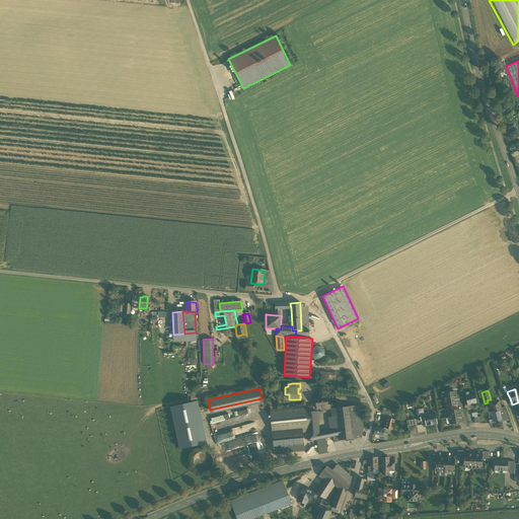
[(443,393),(444,399),(457,397),(456,391),(443,393)]
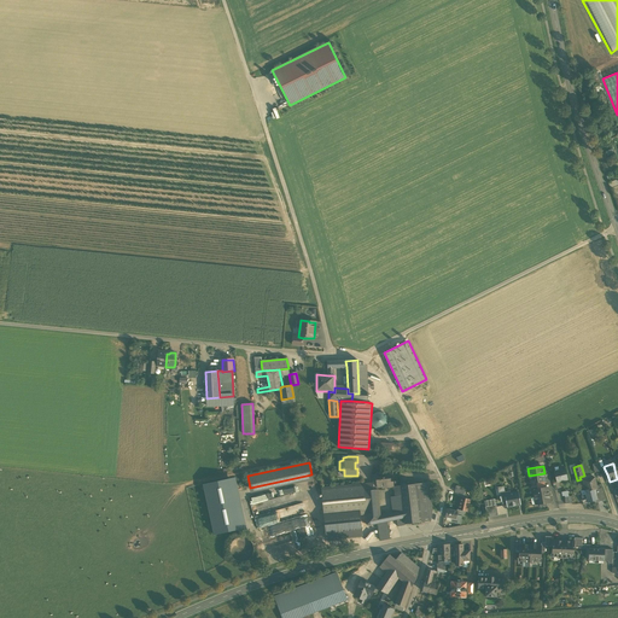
[(554,472),(557,482),(567,479),(565,470),(564,467),(559,468),(560,471),(554,472)]
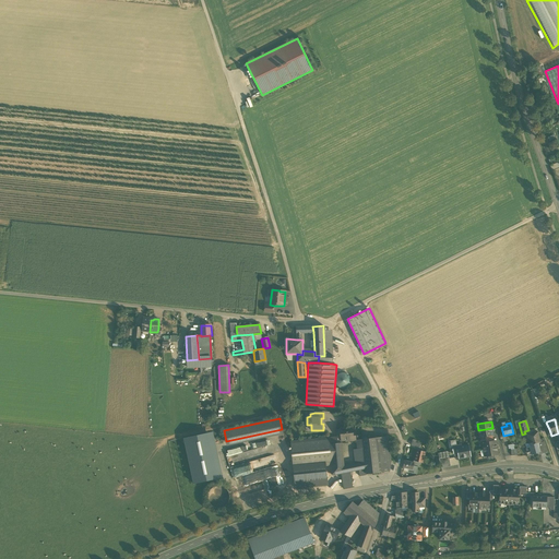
[(346,440),(346,441),(356,440),(355,431),(353,431),(352,427),(341,428),(342,441),(346,440)]
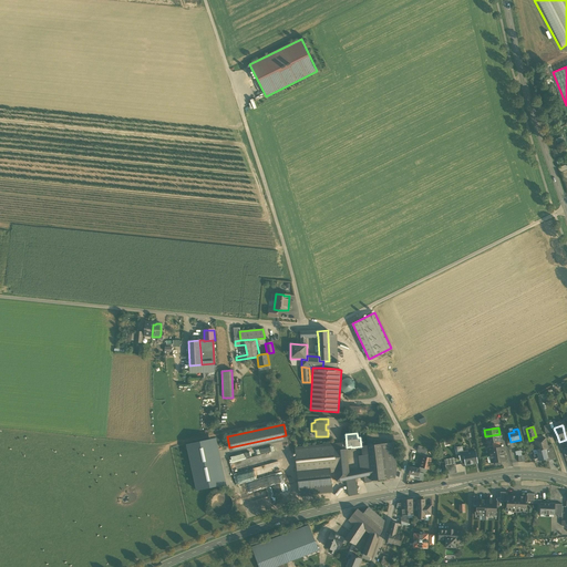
[(501,441),(500,434),(485,436),(486,443),(492,443),(500,441),(501,441)]
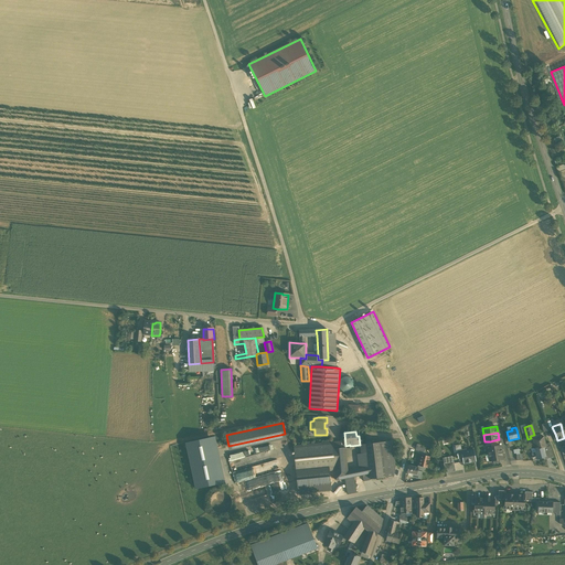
[(285,434),(228,446),(230,450),(286,438),(285,434)]
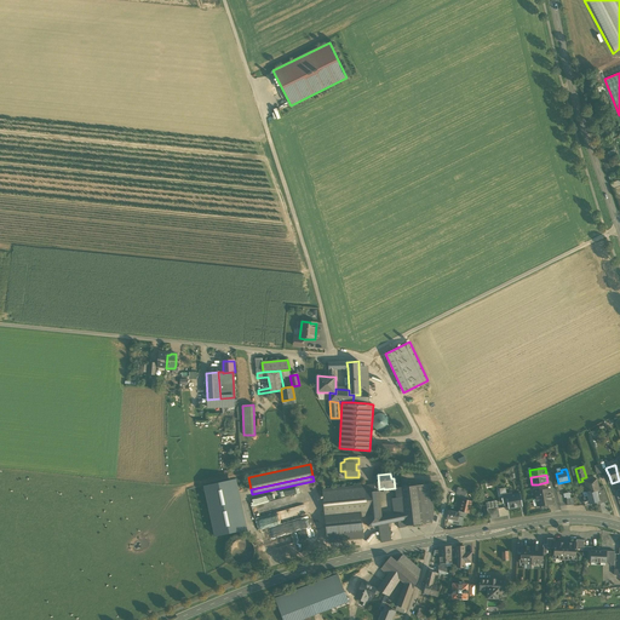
[(247,529),(236,480),(230,481),(241,530),(247,529)]
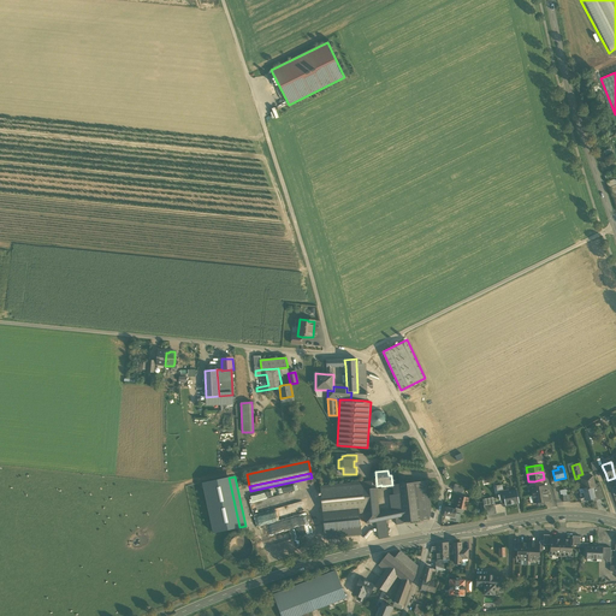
[(581,479),(584,489),(587,487),(587,490),(593,489),(596,487),(594,484),(592,477),(581,479)]
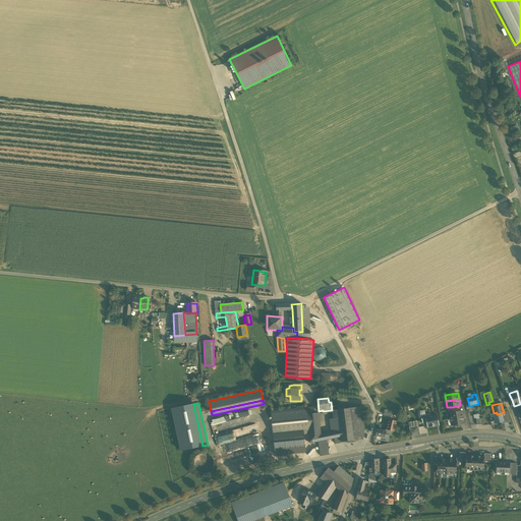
[(193,404),(171,408),(180,451),(203,446),(193,404)]
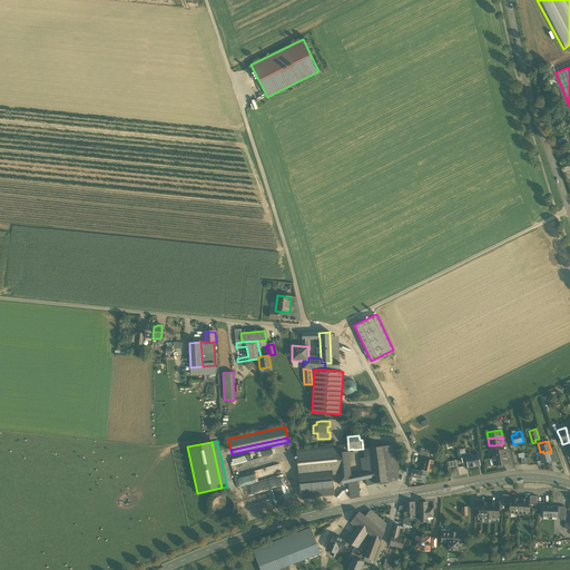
[(396,445),(383,446),(387,482),(397,481),(399,470),(396,445)]
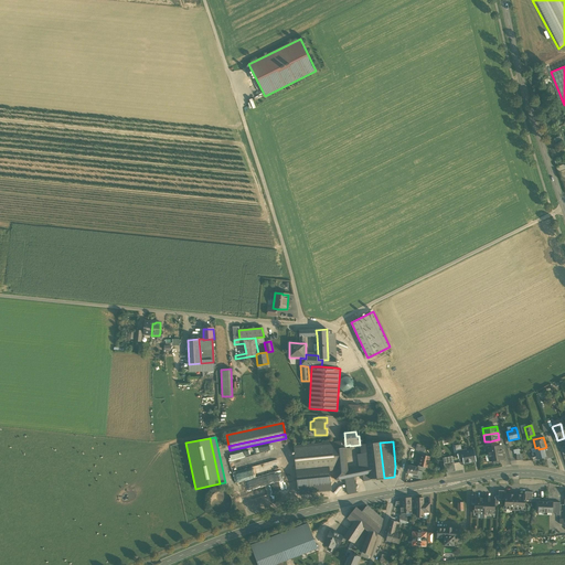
[(294,446),(297,473),(329,471),(334,470),(332,449),(333,449),(332,443),(294,446)]
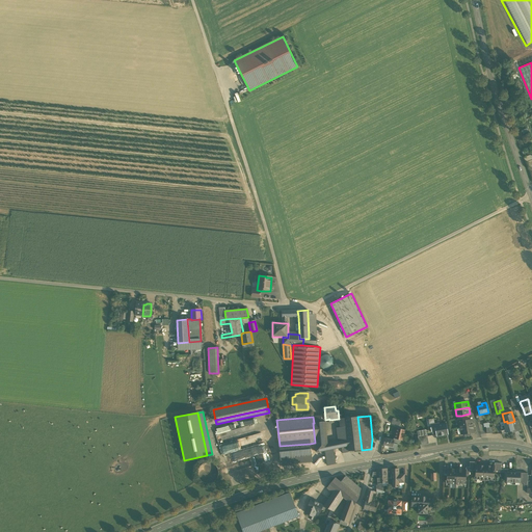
[(357,417),(345,418),(346,427),(348,446),(348,451),(349,451),(362,450),(357,417)]
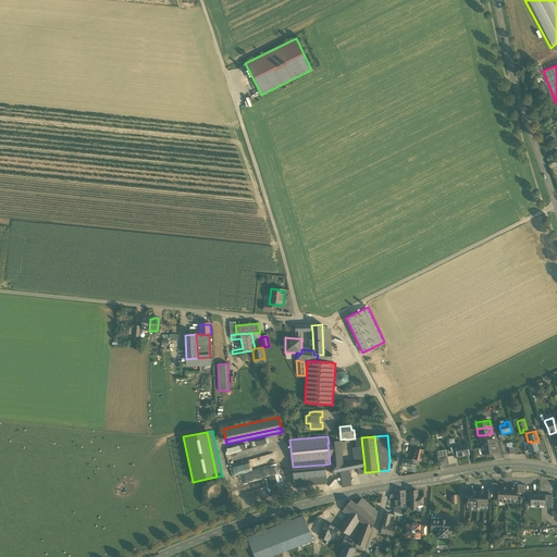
[(481,442),(482,448),(495,446),(494,440),(491,440),(484,441),(481,442)]
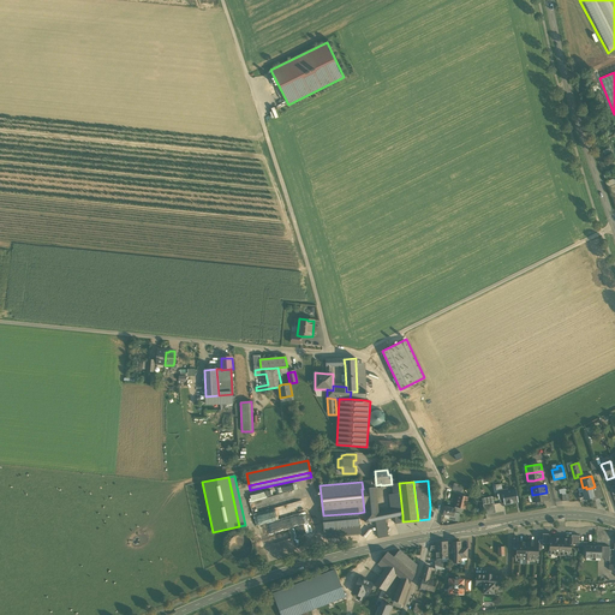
[(595,487),(592,488),(595,497),(593,497),(595,500),(603,497),(601,490),(599,485),(595,487)]
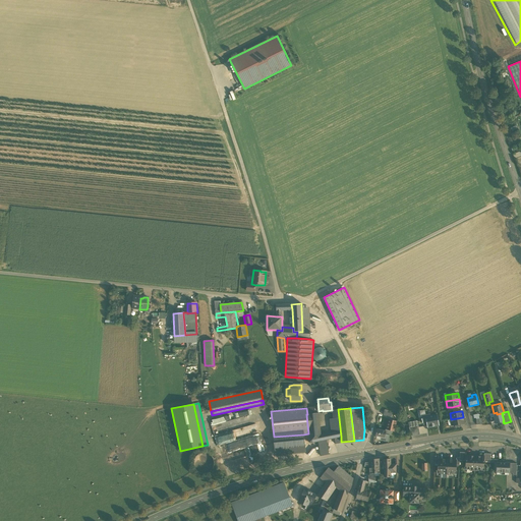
[(491,425),(503,421),(504,421),(502,413),(497,414),(497,412),(494,413),(493,413),(493,415),(494,417),(490,418),(491,425)]
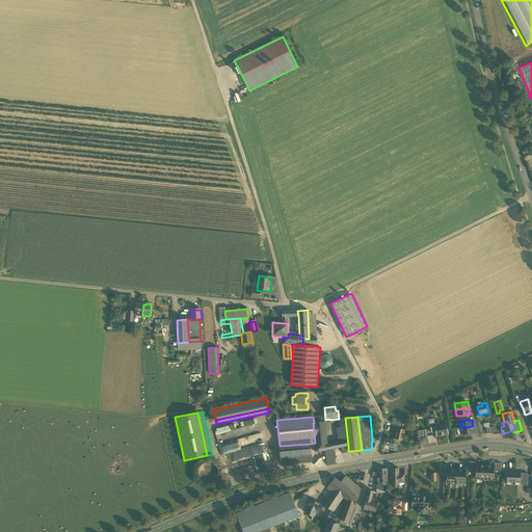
[(229,452),(234,470),(255,464),(253,457),(267,453),(266,448),(263,449),(261,443),(264,443),(259,422),(245,426),(245,422),(212,431),(213,434),(215,434),(221,454),(229,452)]
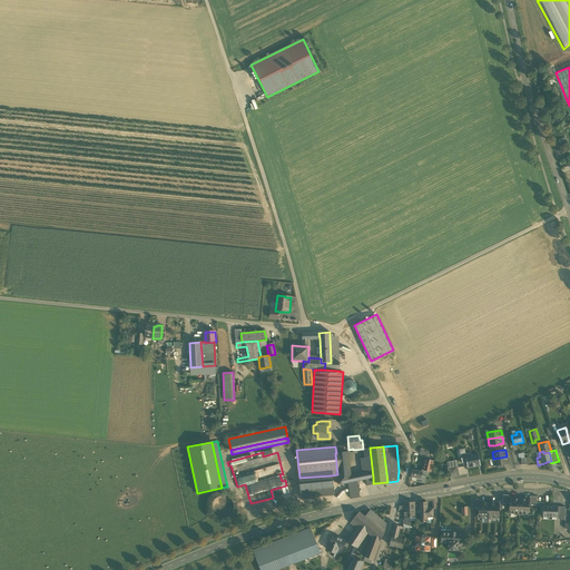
[(357,481),(359,480),(357,474),(351,475),(349,460),(349,452),(347,452),(345,452),(336,453),(335,453),(337,474),(338,484),(347,482),(357,481)]
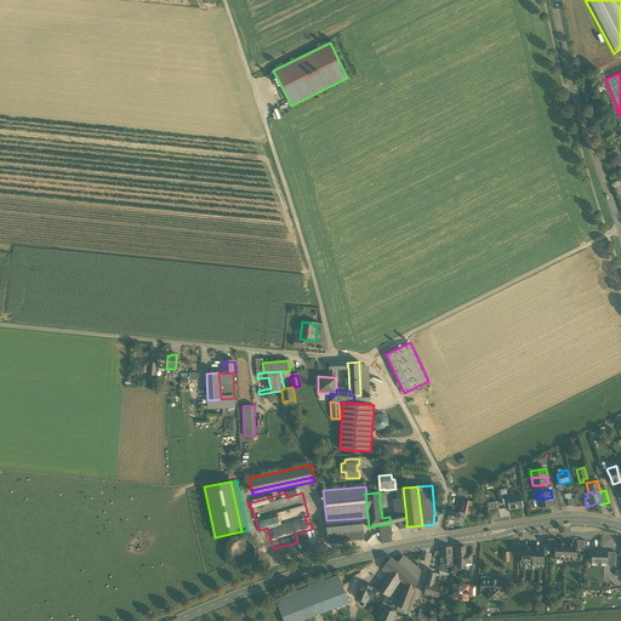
[(510,503),(511,510),(522,507),(523,507),(523,501),(522,495),(513,496),(512,494),(507,495),(507,497),(502,497),(502,500),(502,501),(503,501),(503,505),(510,503)]
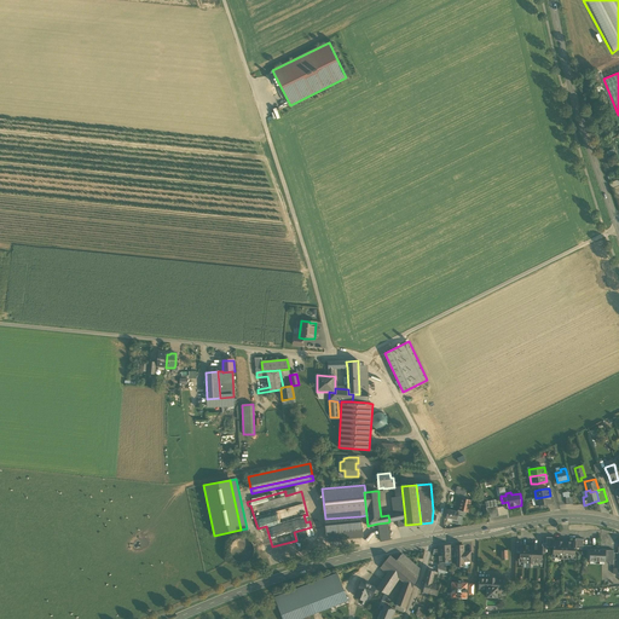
[(551,503),(550,496),(536,498),(537,505),(541,504),(548,503),(551,503)]
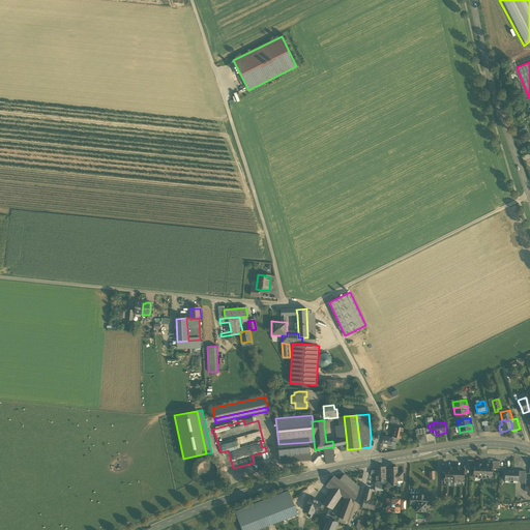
[(335,440),(337,446),(342,445),(347,444),(345,425),(340,425),(334,427),(336,440),(335,440)]
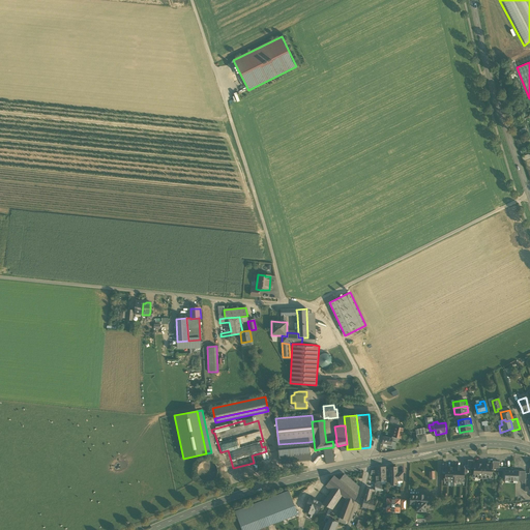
[(394,427),(392,439),(391,442),(396,443),(396,440),(395,440),(396,438),(400,439),(402,439),(404,429),(394,427)]
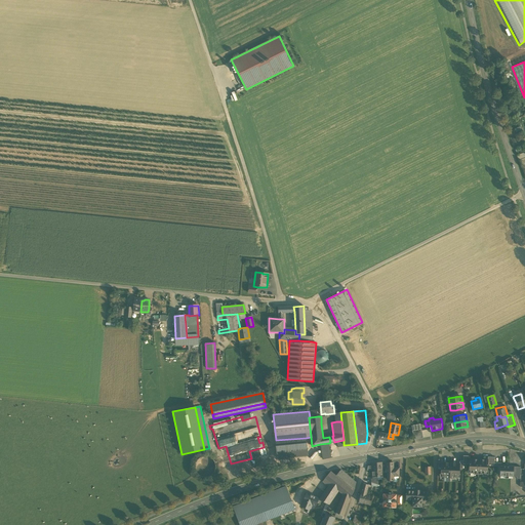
[(412,431),(414,440),(423,438),(421,429),(412,431)]
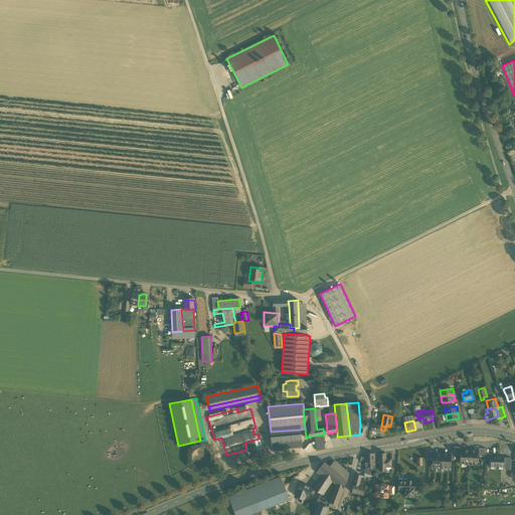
[(379,433),(380,430),(381,426),(373,424),(371,431),(372,432),(376,432),(379,433)]
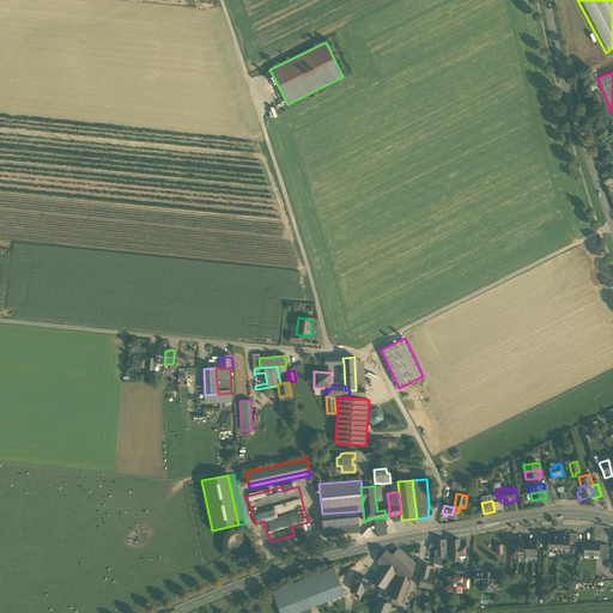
[(359,532),(357,511),(322,514),(323,535),(359,532)]
